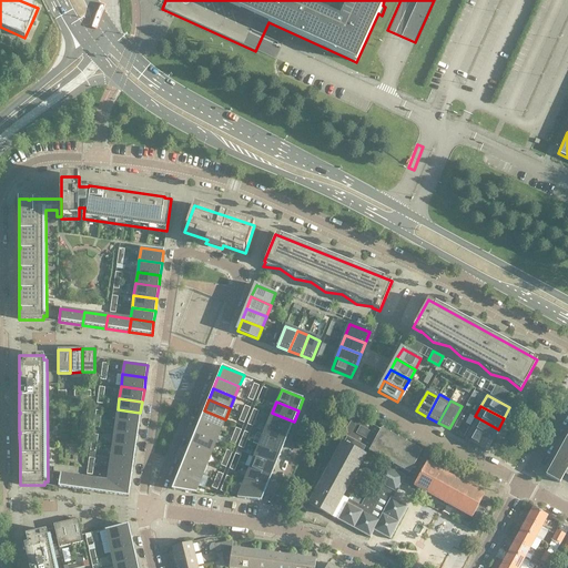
[(118,409),(115,422),(139,425),(140,413),(118,409)]
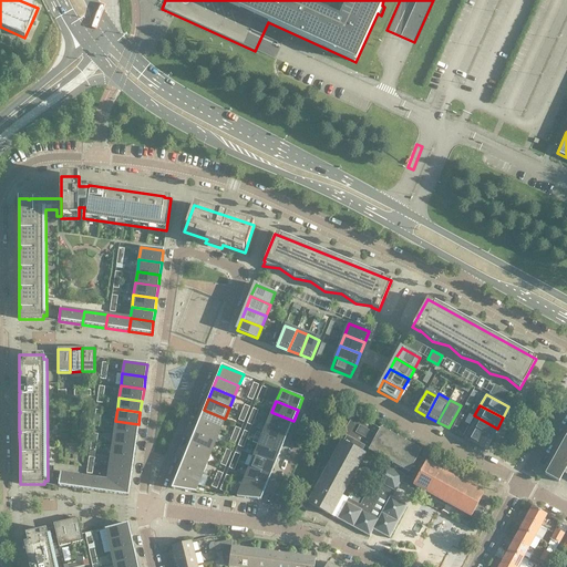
[(204,410),(199,421),(220,430),(225,419),(204,410)]
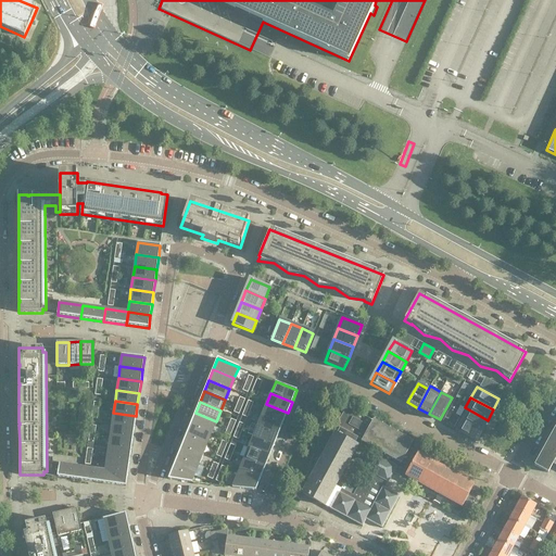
[(266,404),(262,415),(283,424),(288,413),(266,404)]
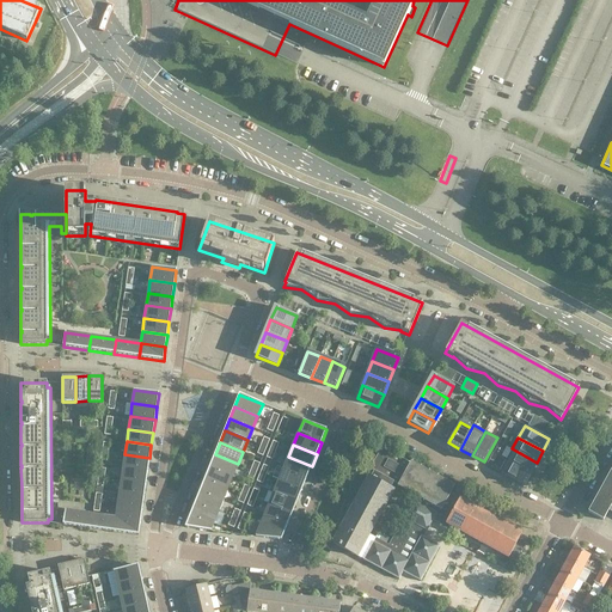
[(453,487),(381,447),(369,469),(374,471),(371,478),(369,477),(332,543),(357,556),(369,534),(393,490),(390,488),(393,482),(452,514),(460,499),(451,493),(453,487)]
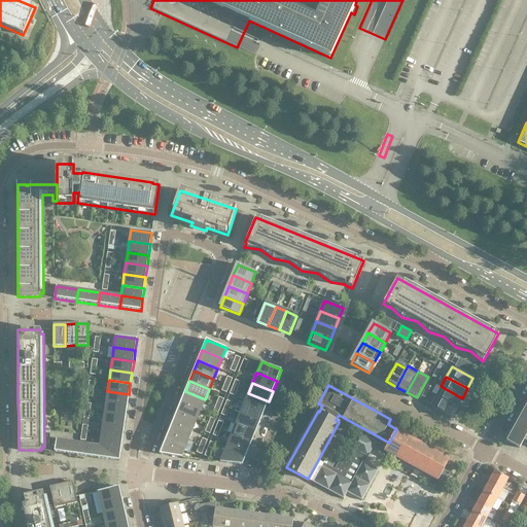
[(456,409),(462,398),(441,386),(435,396),(456,409)]
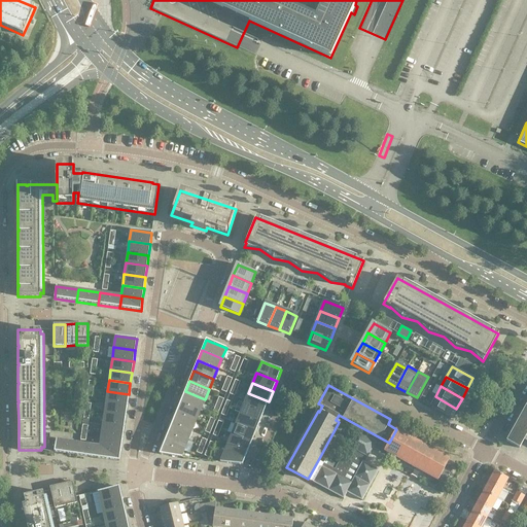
[(107,391),(106,402),(127,406),(129,394),(107,391)]
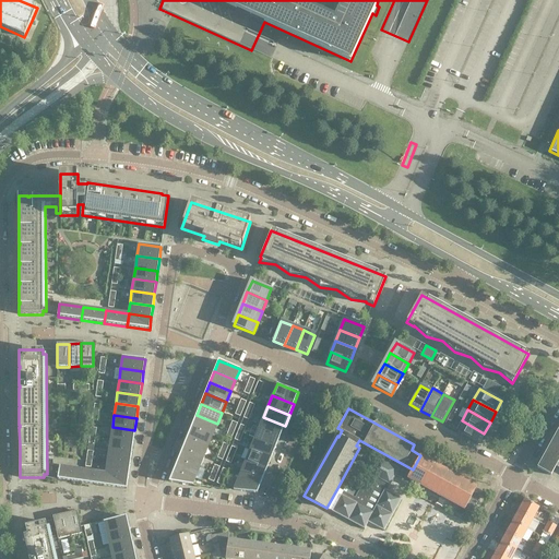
[(197,415),(192,426),(213,435),(217,424),(197,415)]
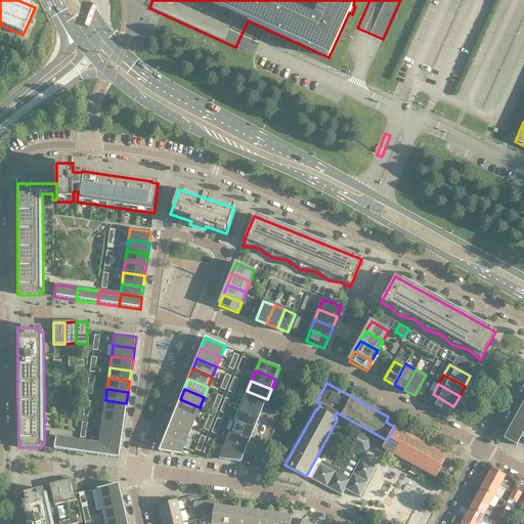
[(247,391),(243,401),(263,409),(267,399),(247,391)]
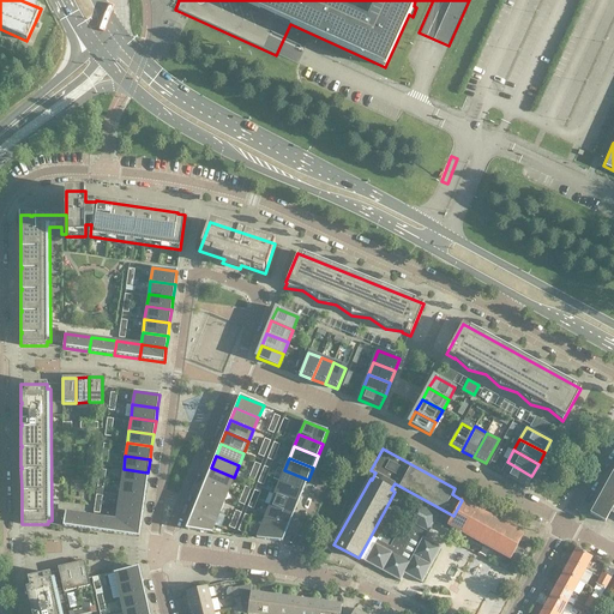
[(525,487),(531,476),(507,462),(500,474),(525,487)]
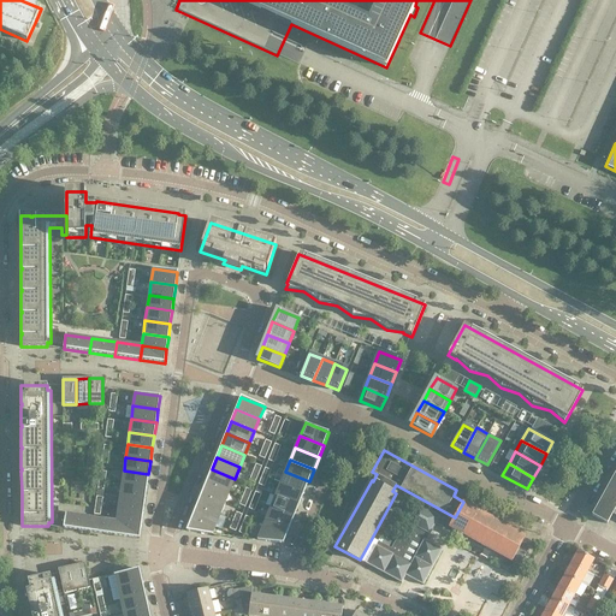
[(212,469),(207,481),(230,491),(235,479),(212,469)]
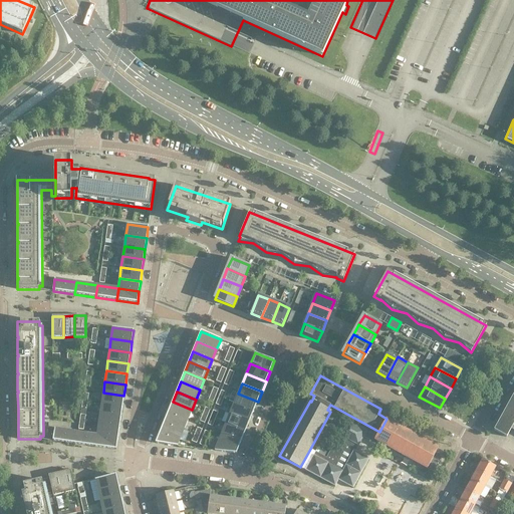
[(103,393),(101,404),(122,407),(123,396),(103,393)]
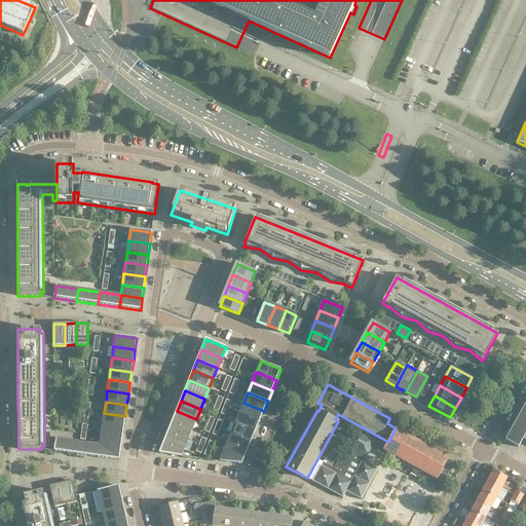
[(525,441),(525,402),(505,441),(518,448),(523,439),(525,441)]
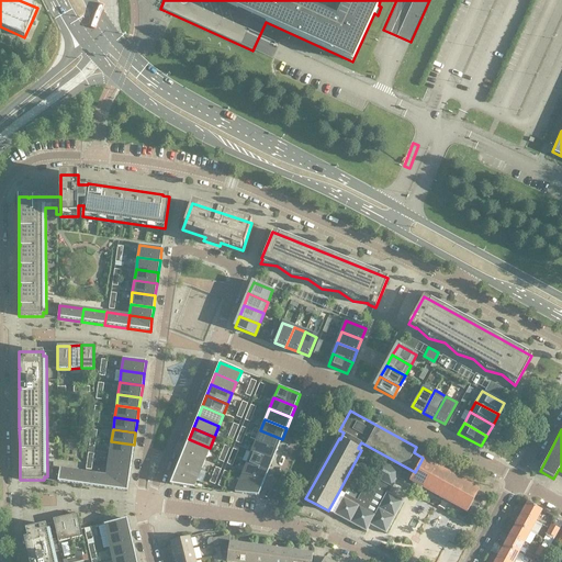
[(260,430),(256,441),(277,450),(282,439),(260,430)]
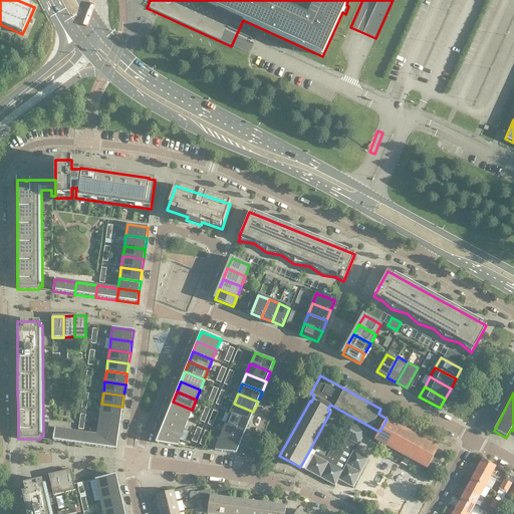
[(173,402),(168,412),(188,420),(192,410),(173,402)]
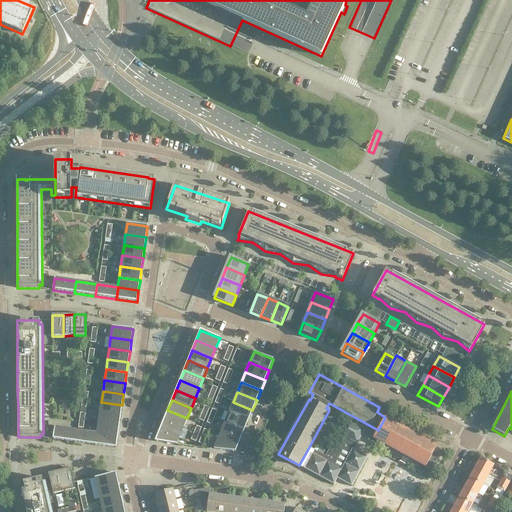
[(101,402),(100,412),(120,415),(122,405),(101,402)]
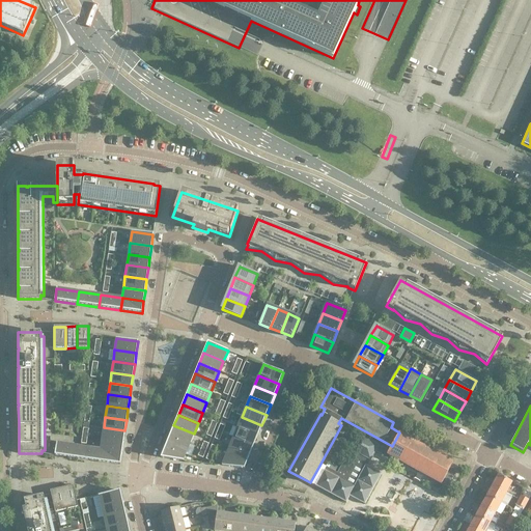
[(242,417),(238,427),(257,436),(261,425),(242,417)]
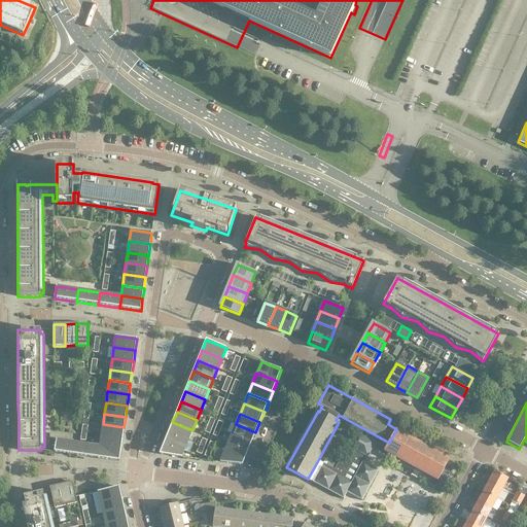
[(172,422),(168,432),(188,441),(192,430),(172,422)]
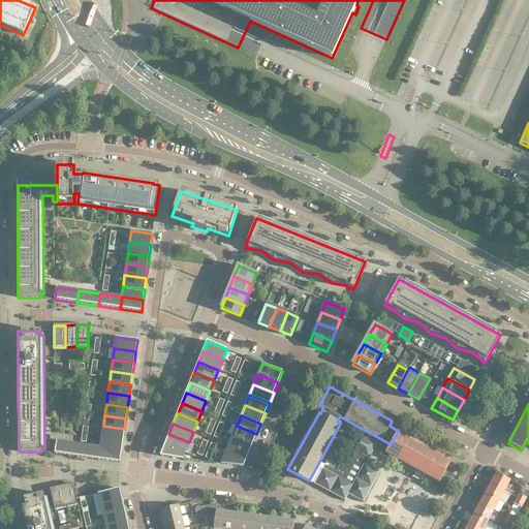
[(103,426),(101,437),(123,440),(124,429),(103,426)]
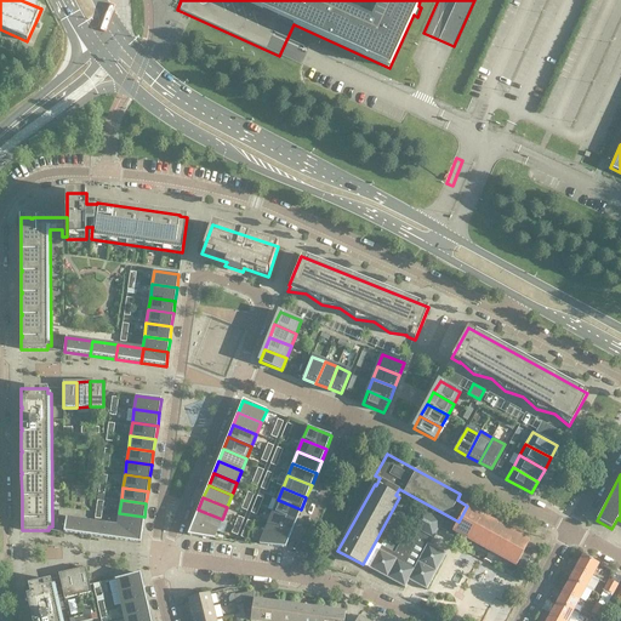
[(278,500),(273,512),(296,522),(301,510),(278,500)]
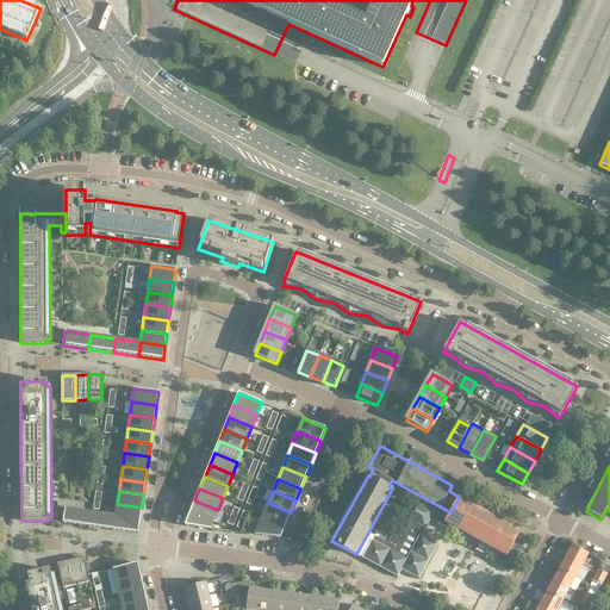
[(459,497),(450,512),(444,521),(506,555),(516,539),(520,531),(473,505),(474,504),(467,499),(466,502),(459,497)]
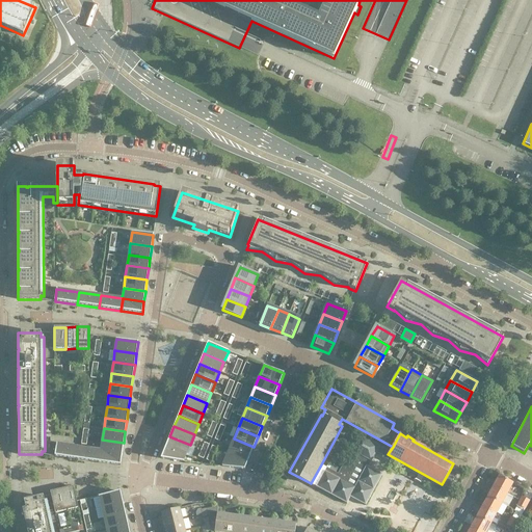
[(321,464),(311,483),(347,503),(350,497),(365,505),(381,475),(368,467),(379,446),(358,434),(338,474),(321,464)]
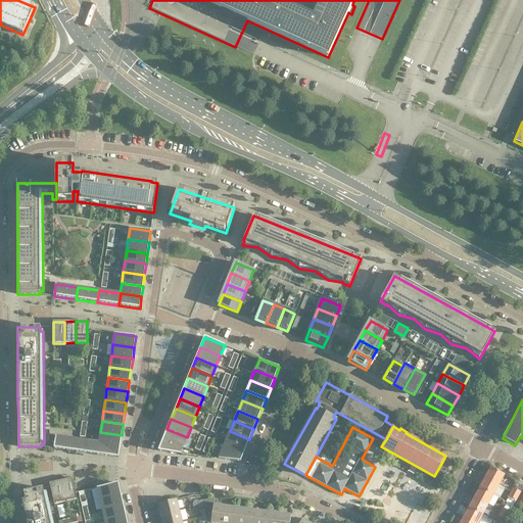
[(167,429),(162,439),(183,447),(187,437),(167,429)]
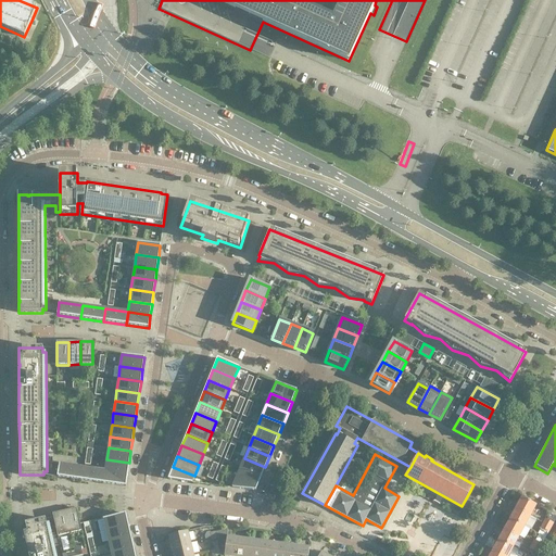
[(244,458),(240,469),(261,478),(265,467),(244,458)]
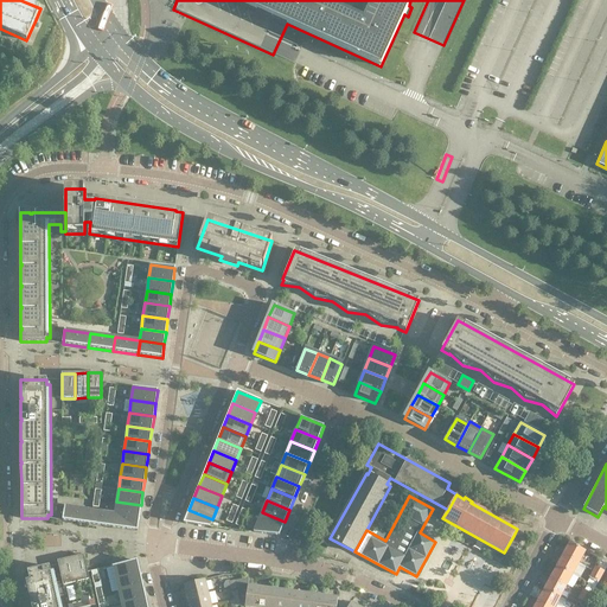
[(116,502),(115,513),(115,515),(139,518),(141,505),(116,502)]
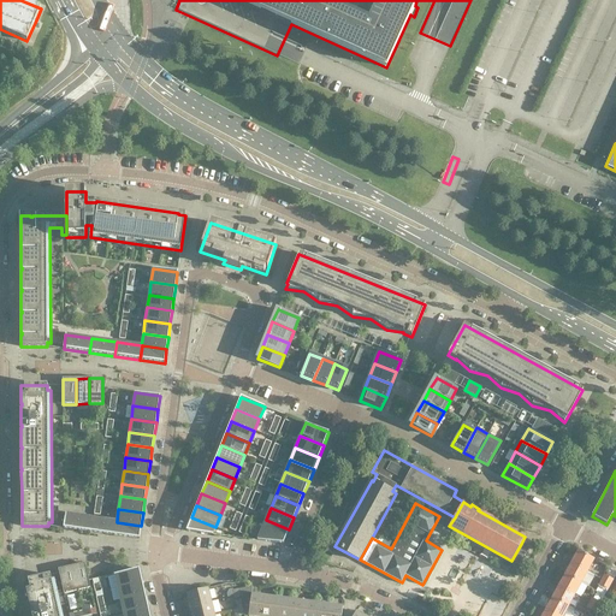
[(64,526),(63,528),(89,532),(92,517),(65,514),(64,526)]
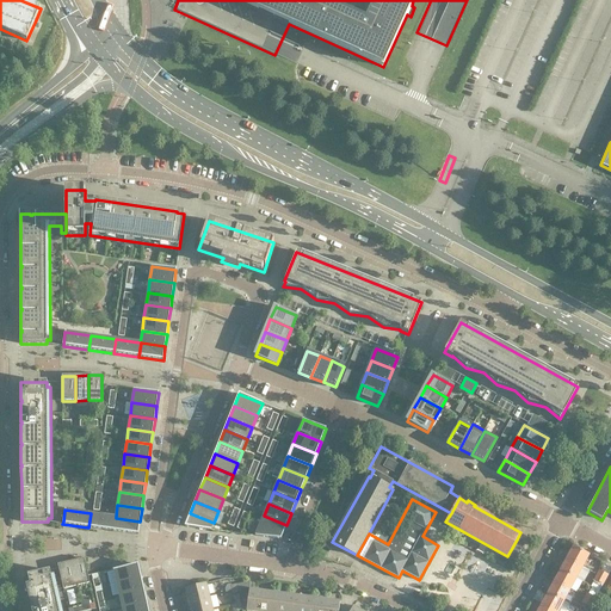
[(91,513),(88,528),(113,531),(116,518),(116,517),(91,513)]
